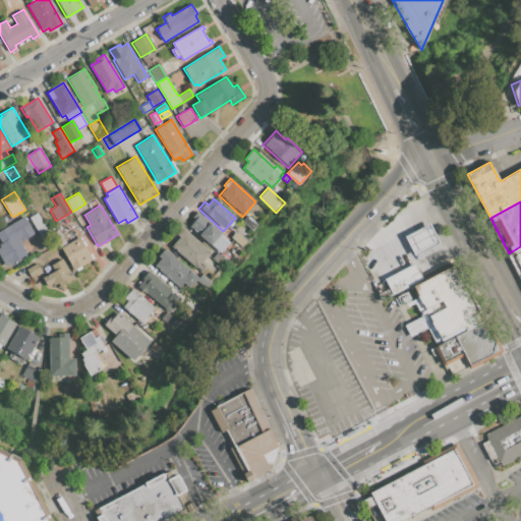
[(189,226),(194,219),(192,217),(197,212),(222,233),(220,235),(230,244),(221,255),(189,226)]
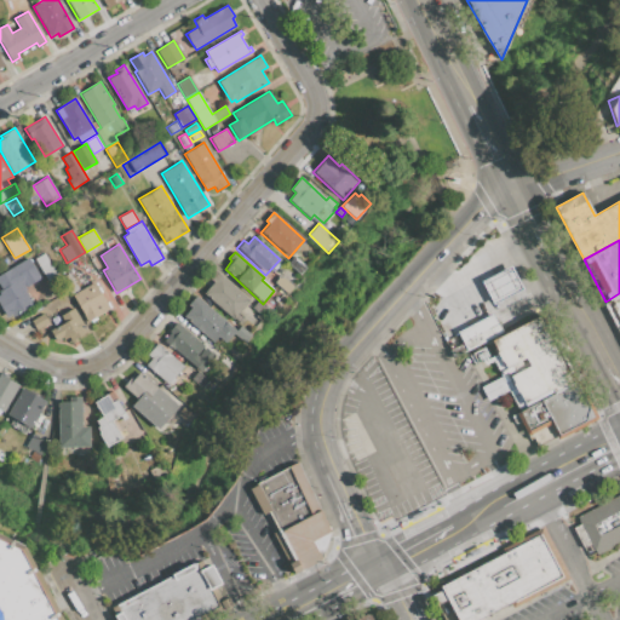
[(35,258),(45,253),(58,275),(49,281),(35,258)]
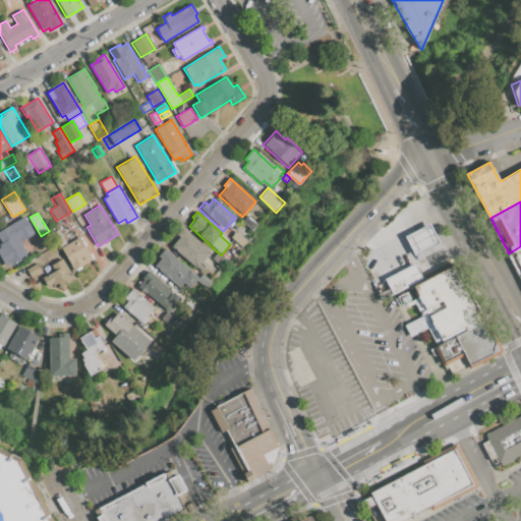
[(0,231),(25,216),(36,233),(20,242),(29,256),(7,269),(0,256),(0,243),(1,243),(0,241),(0,231)]
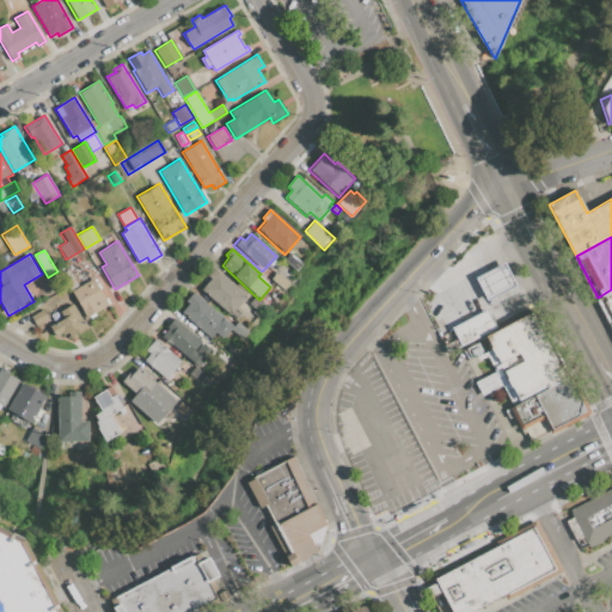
[(503,263),(515,286),(487,300),(475,277),(503,263)]
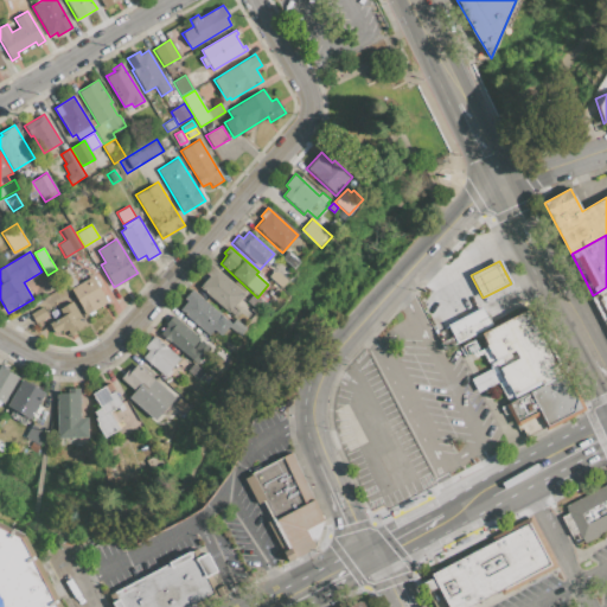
[(228,312),(200,287),(209,276),(205,273),(213,264),(246,294),(228,312)]
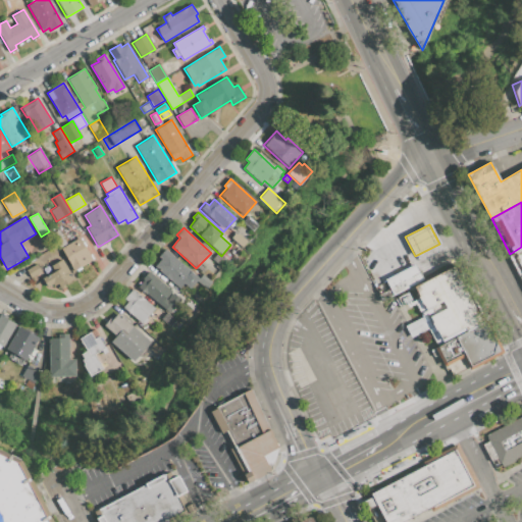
[(236,231),(247,242),(242,248),(230,238),(236,231)]
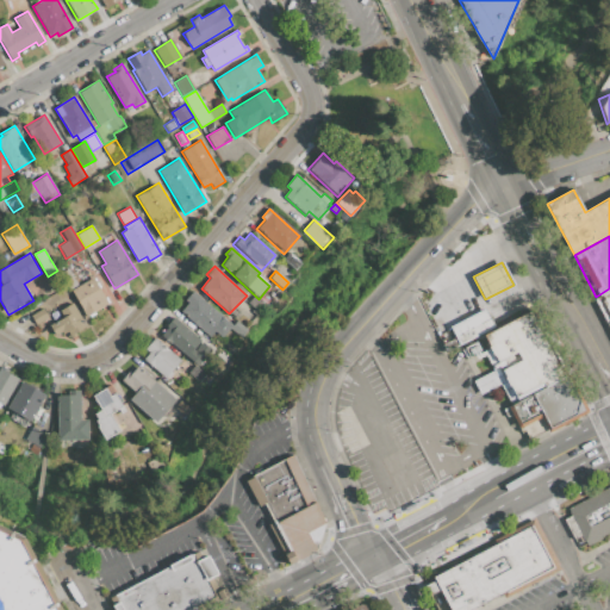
[(72,277),(76,285),(69,290),(63,281),(72,277)]
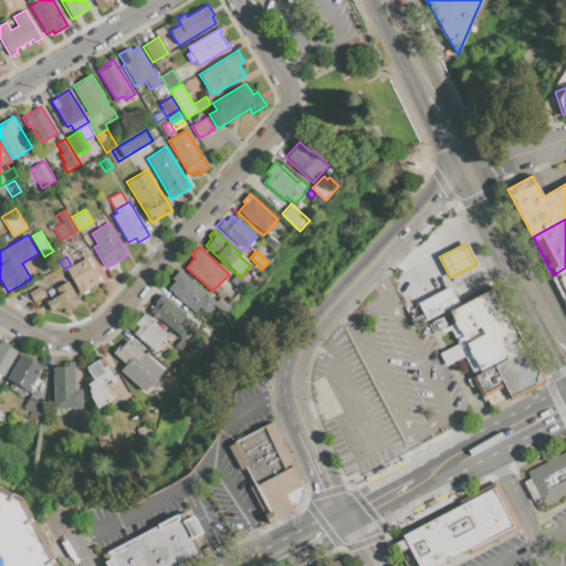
[(66,269),(87,257),(102,281),(81,294),(66,269)]
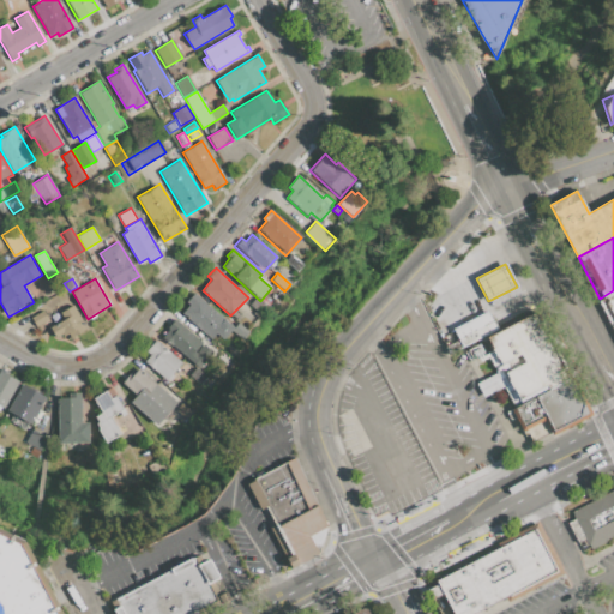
[(64,290),(86,327),(59,345),(48,329),(40,333),(30,318),(41,311),(37,305),(56,293),(58,294),(64,290)]
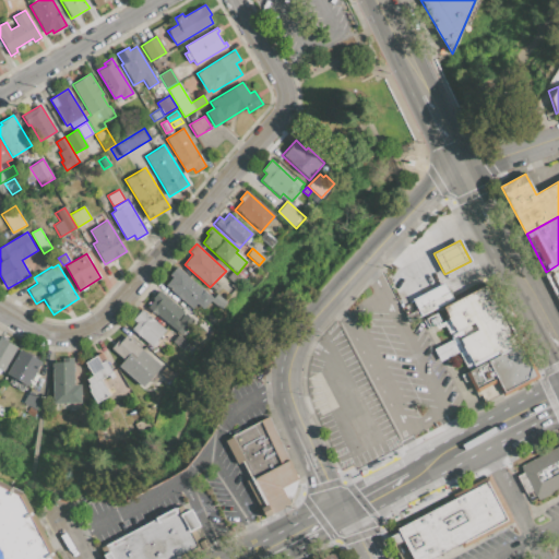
[(166,285),(173,277),(168,274),(177,265),(212,297),(202,308),(197,304),(192,309),(166,285)]
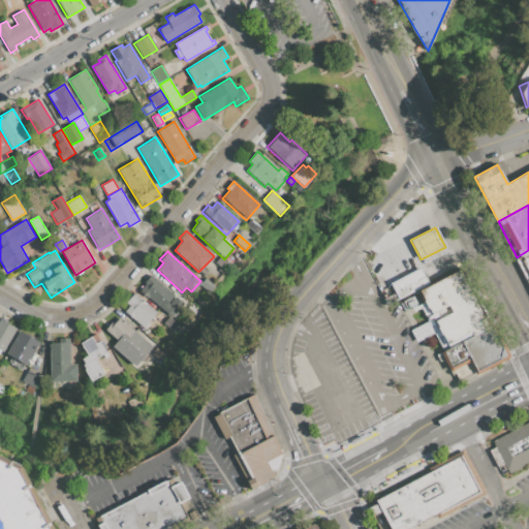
[(528,283),(516,259),(528,252),(528,283)]
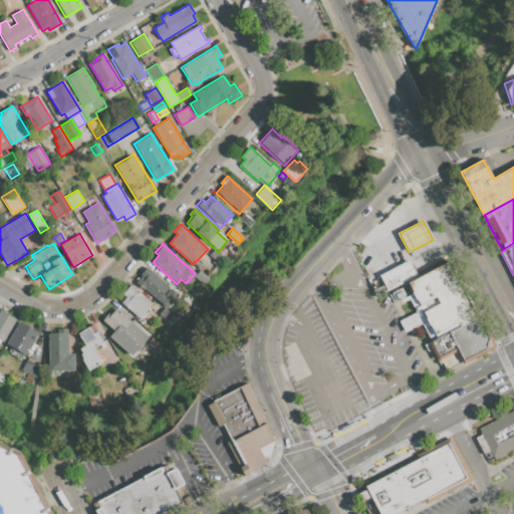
[(408,260),(416,275),(387,291),(378,276),(408,260)]
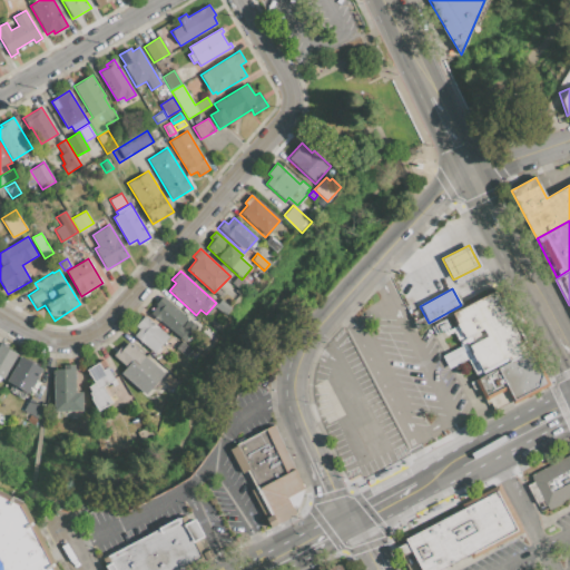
[(500,290),(529,350),(481,373),(469,346),(487,337),(483,330),(464,338),(452,313),(500,290)]
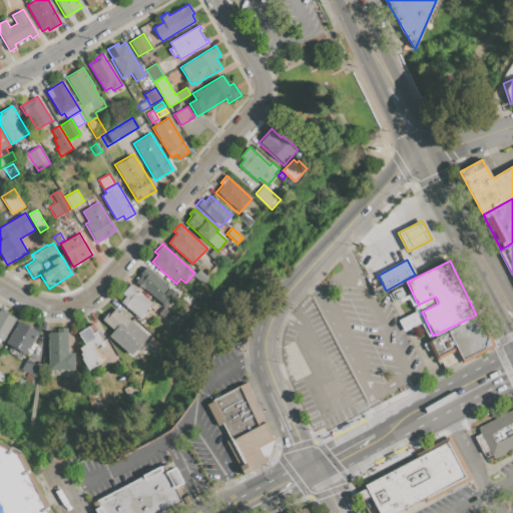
[(176,293),(164,307),(143,288),(142,289),(138,285),(139,284),(136,281),(141,276),(140,274),(147,266),(176,293)]
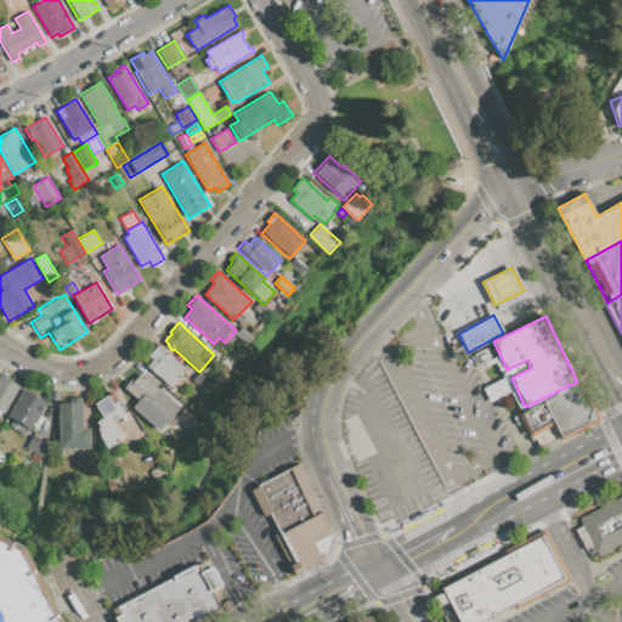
[(242,327),(254,338),(247,346),(235,334),(242,327)]
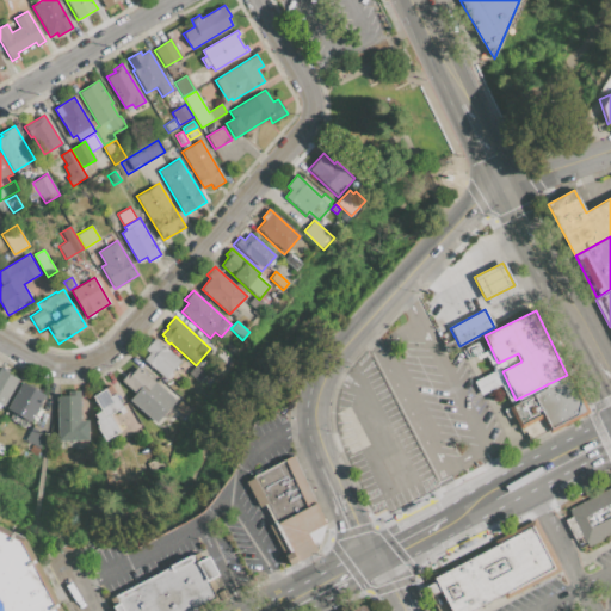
[(143,359),(149,353),(146,349),(156,338),(181,360),(165,378),(143,359)]
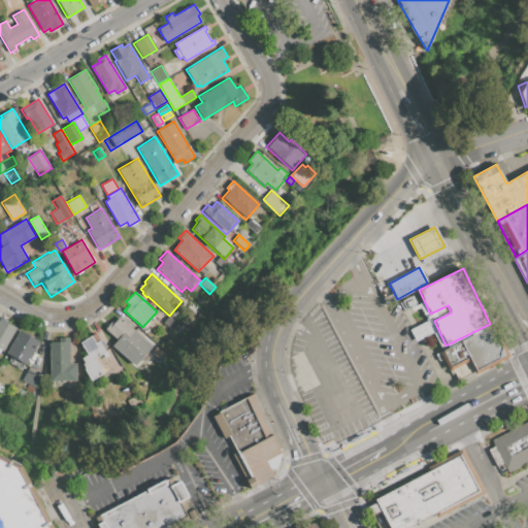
[(161,311),(165,316),(158,323),(154,319),(161,311)]
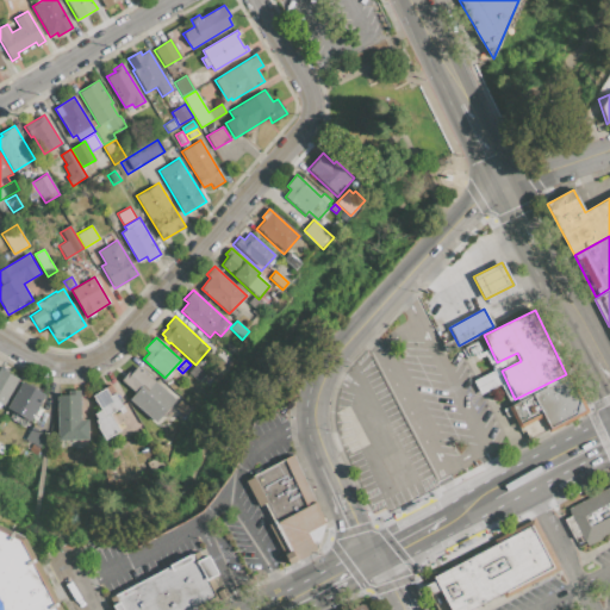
[(175,399),(155,422),(129,399),(135,392),(122,380),(129,372),(130,373),(137,365),(175,399)]
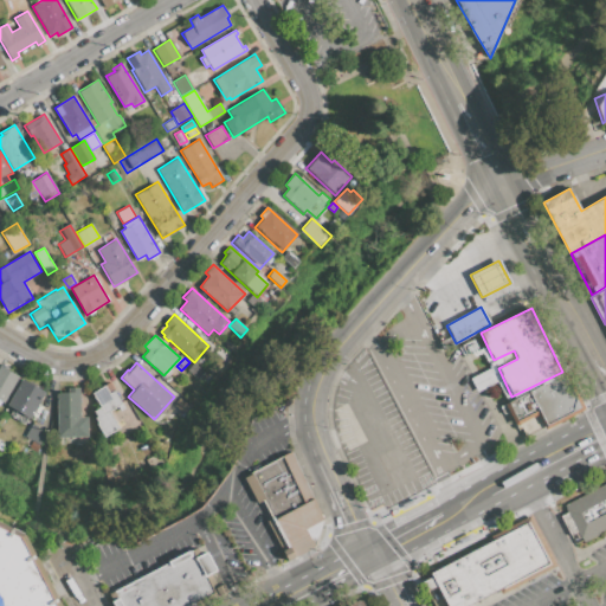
[(193,363),(204,374),(197,380),(186,371),(193,363)]
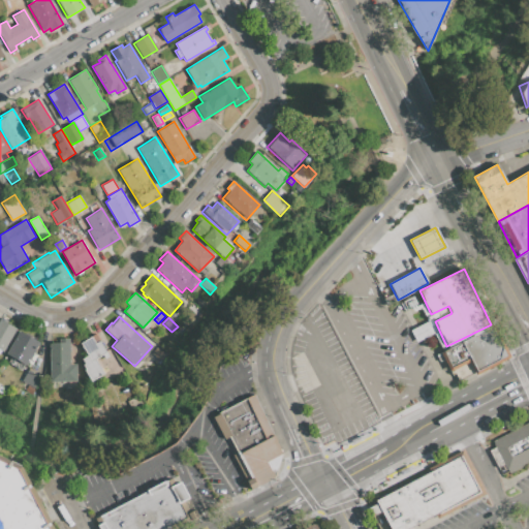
[(0,319),(17,330),(2,351),(0,349),(0,319)]
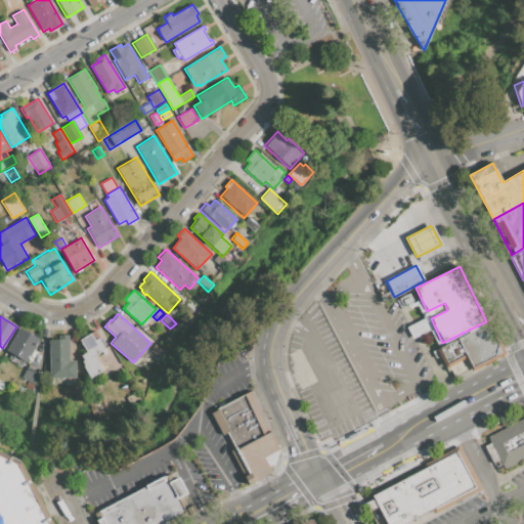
[(181,316),(186,321),(181,326),(176,321),(181,316)]
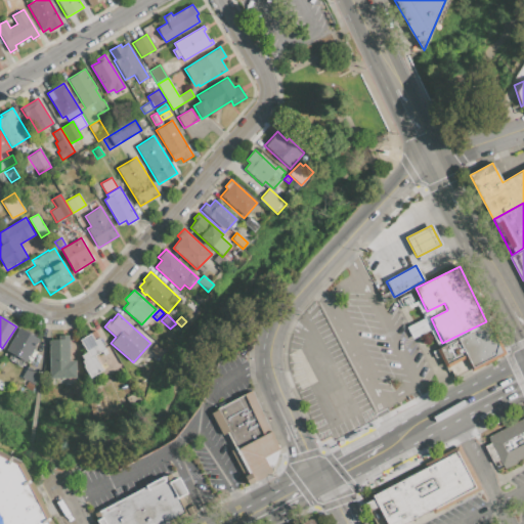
[(426,316),(432,330),(411,340),(405,326),(426,316)]
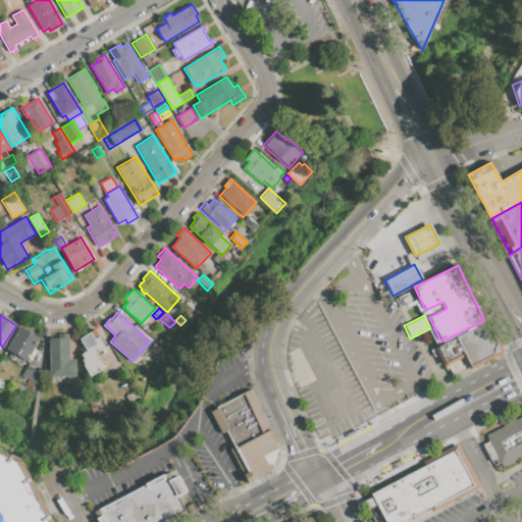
[(502,351),(470,366),(464,353),(445,362),(436,346),(486,321),(502,351)]
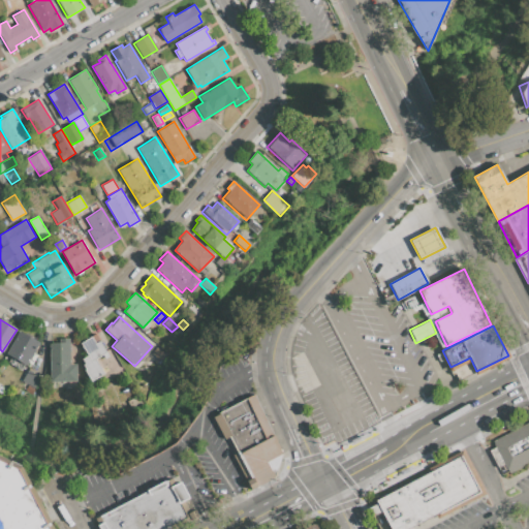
[(20,330),(39,342),(25,366),(5,353),(20,330)]
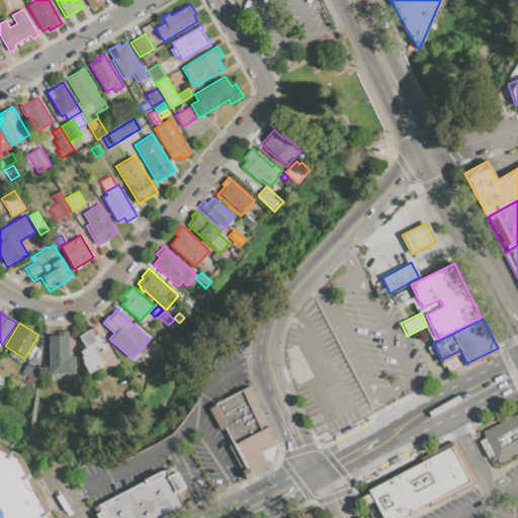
[(79,336),(89,330),(93,337),(98,334),(106,349),(102,351),(101,348),(94,351),(102,366),(88,373),(82,362),(84,361),(81,356),(83,356),(80,351),(86,348),(79,336)]
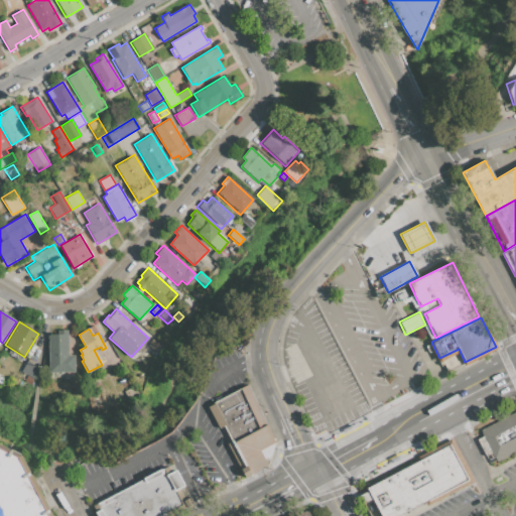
[(47,335),(57,334),(57,330),(74,330),(75,379),(54,380),(54,371),(48,371),(47,335)]
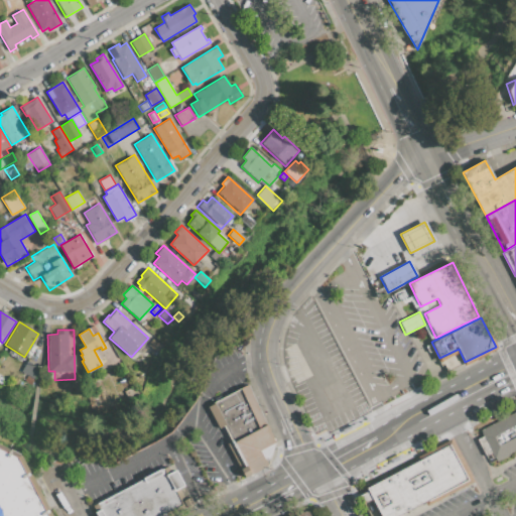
[(140,371),(142,377),(134,380),(131,375),(140,371)]
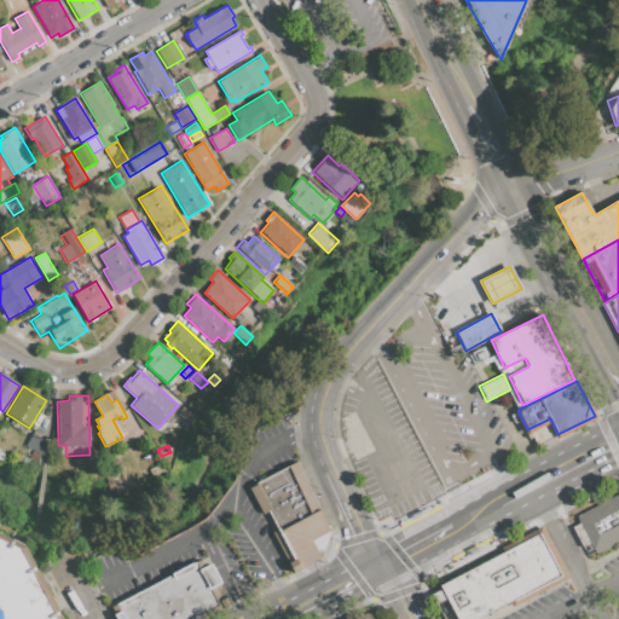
[(294,572),(249,489),(298,462),(330,531),(322,557),(294,572)]
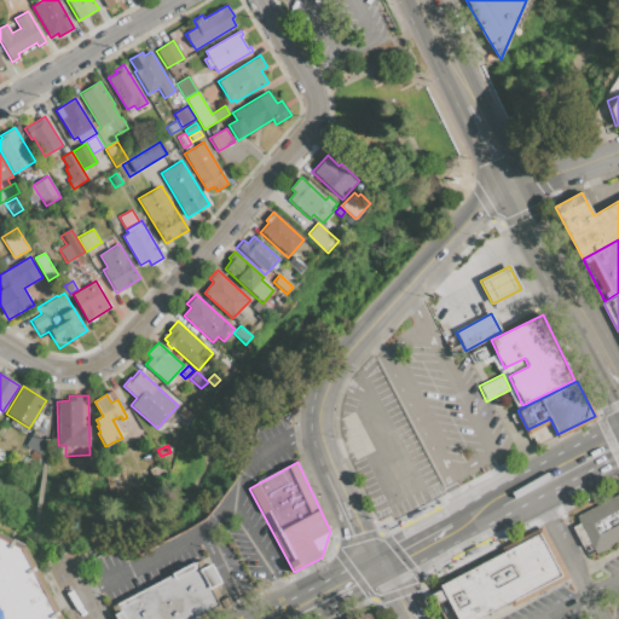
[(618,547),(595,559),(574,515),(618,492),(618,547)]
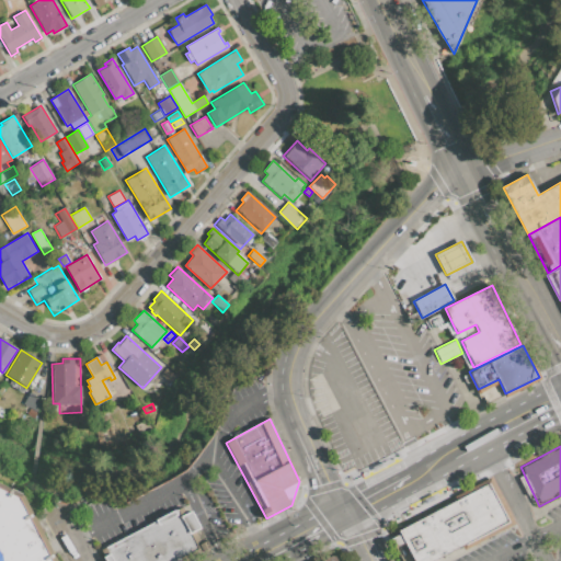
[(491,480),(513,523),(464,549),(461,545),(431,560),(414,560),(405,542),(396,547),(388,533),(491,480)]
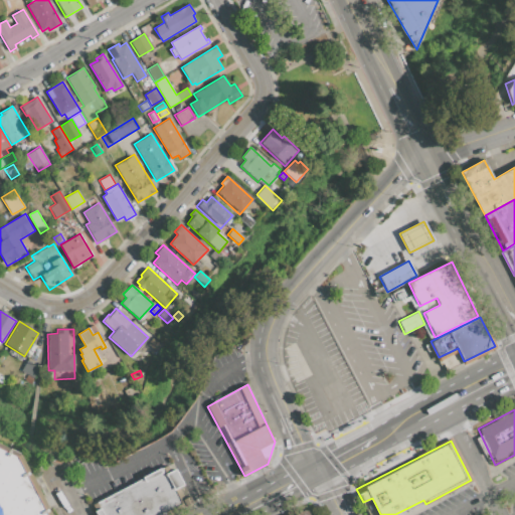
[(0,514),(0,455),(11,461),(38,514),(0,514)]
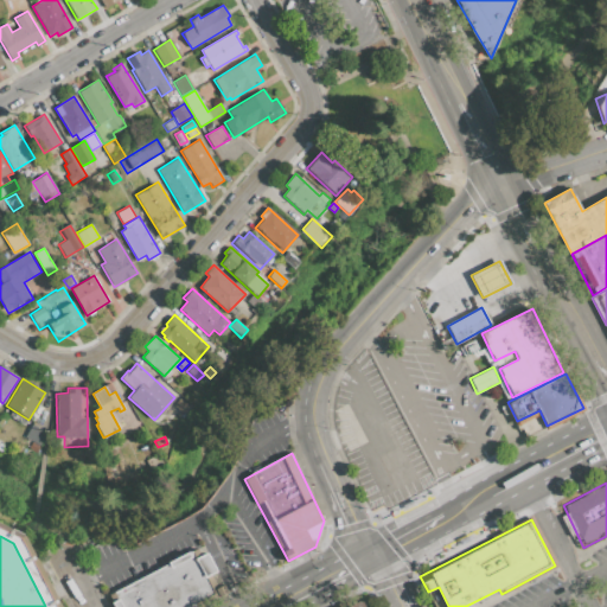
[(202,606),(115,606),(109,595),(197,549),(200,556),(208,553),(218,572),(212,575),(217,587),(223,583),(228,594),(202,606)]
